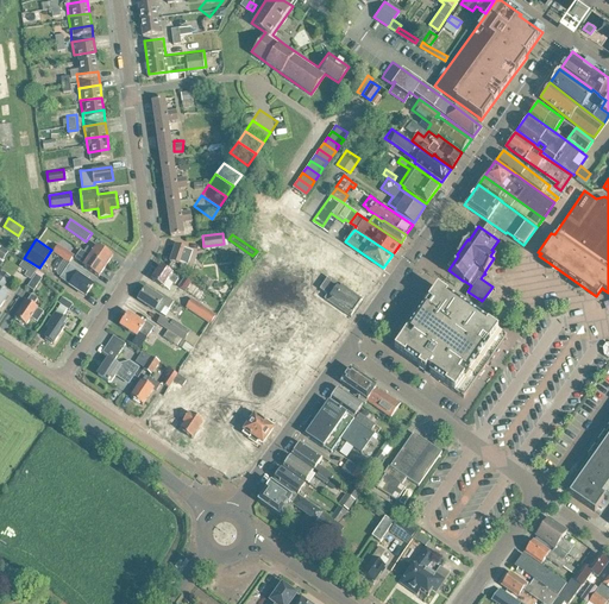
[(69,260),(74,253),(58,241),(52,250),(69,260)]
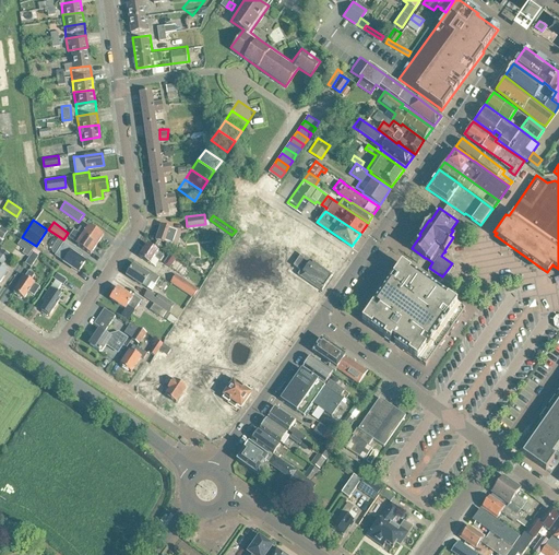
[(82,233),(97,243),(104,233),(88,223),(86,227),(81,224),(76,228),(83,232),(82,233)]
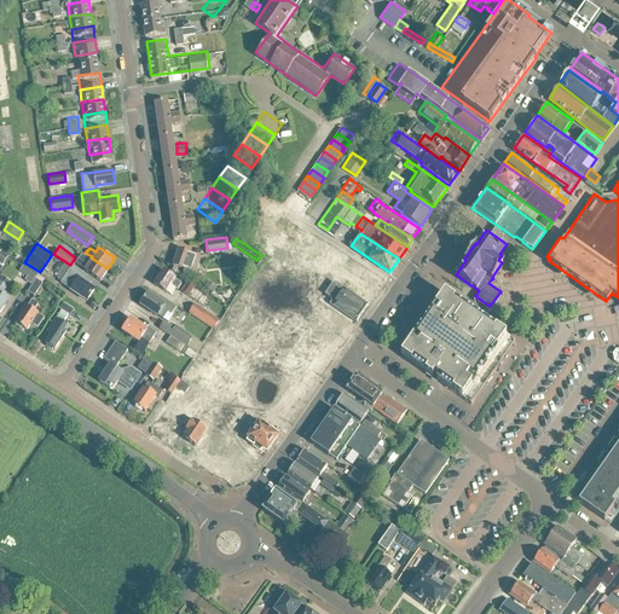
[(191,252),(178,247),(172,264),(184,267),(183,272),(194,276),(201,255),(191,252)]
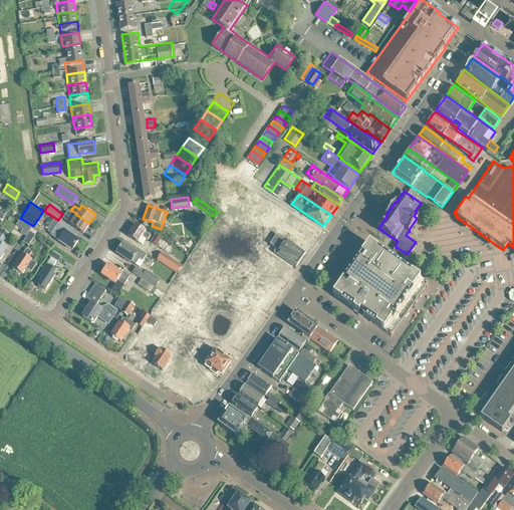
[(76,213),(70,210),(68,208),(63,216),(70,221),(69,223),(83,232),(89,223),(75,214),(76,213)]
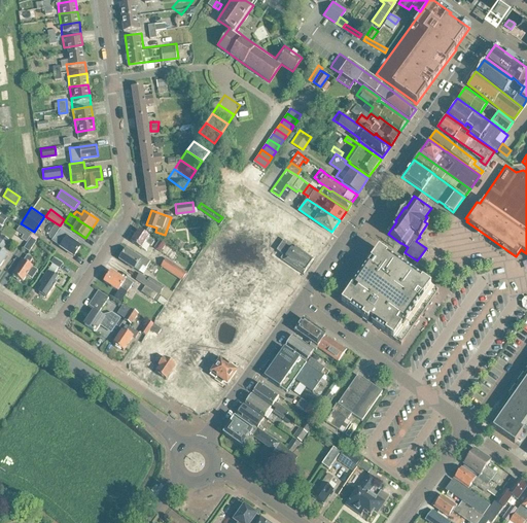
[(29,236),(32,232),(20,223),(16,229),(29,236)]
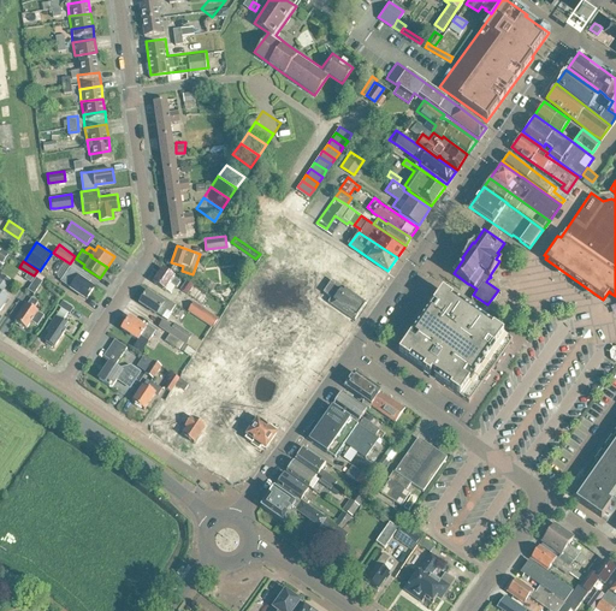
[(87,297),(94,286),(88,283),(92,278),(70,265),(60,279),(87,297)]
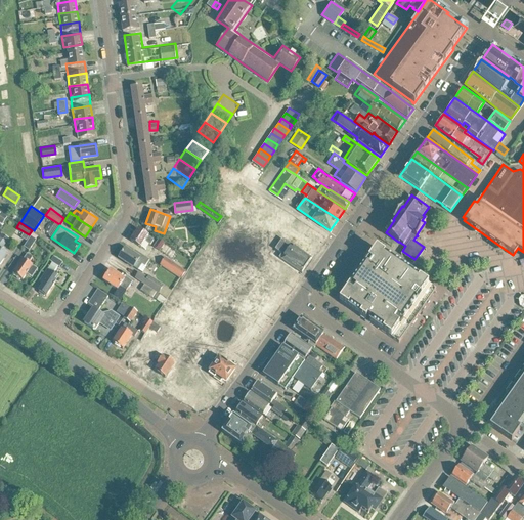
[(149,243),(153,237),(138,227),(130,239),(140,245),(144,239),(149,243)]
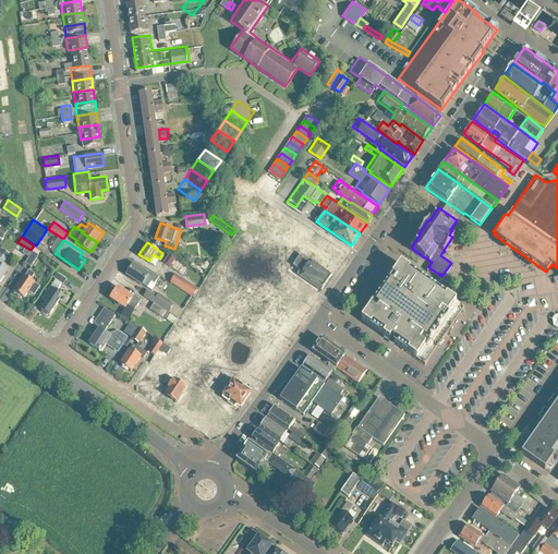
[(0,279),(8,268),(1,264),(9,251),(2,247),(0,249),(0,279)]
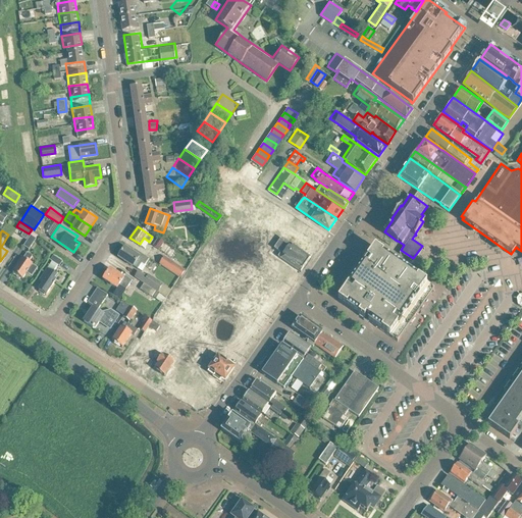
[(30,247),(37,237),(31,232),(23,244),(30,247)]
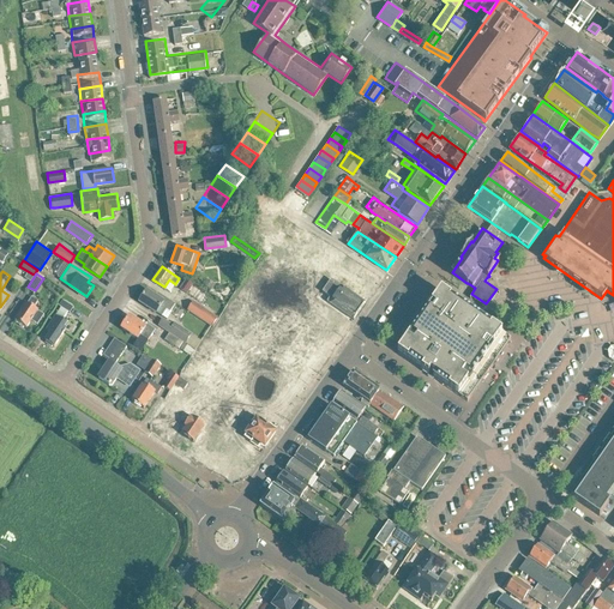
[(215,282),(205,276),(200,282),(211,288),(215,282)]
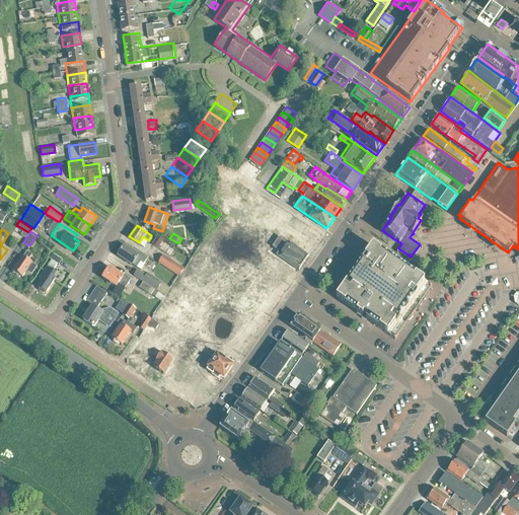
[(158,245),(163,238),(157,234),(152,241),(158,245)]
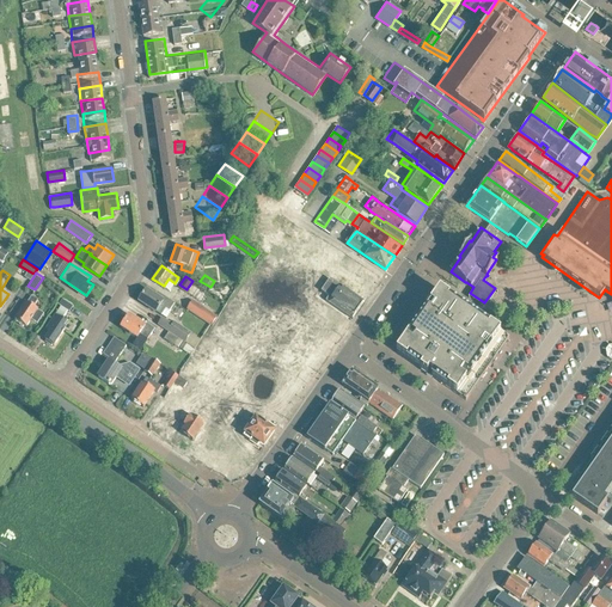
[(341,283),(329,300),(353,317),(363,300),(341,283)]
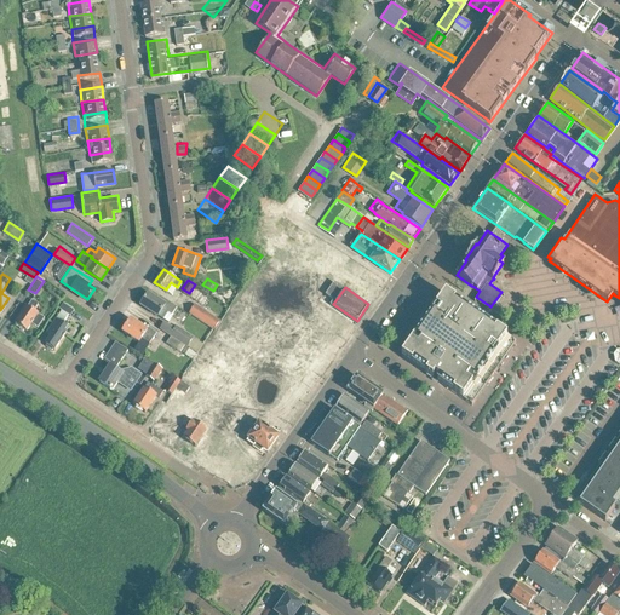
[(156,297),(148,291),(141,303),(158,314),(164,317),(164,316),(168,320),(173,312),(172,311),(177,305),(159,294),(156,297)]
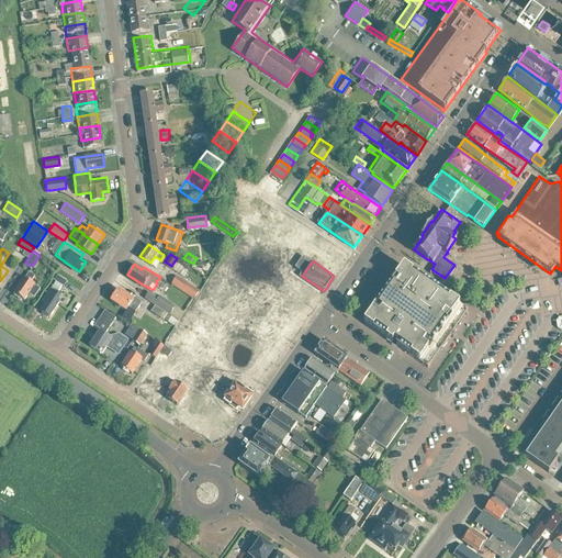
[(427,365),(467,309),(403,264),(364,321),(427,365)]
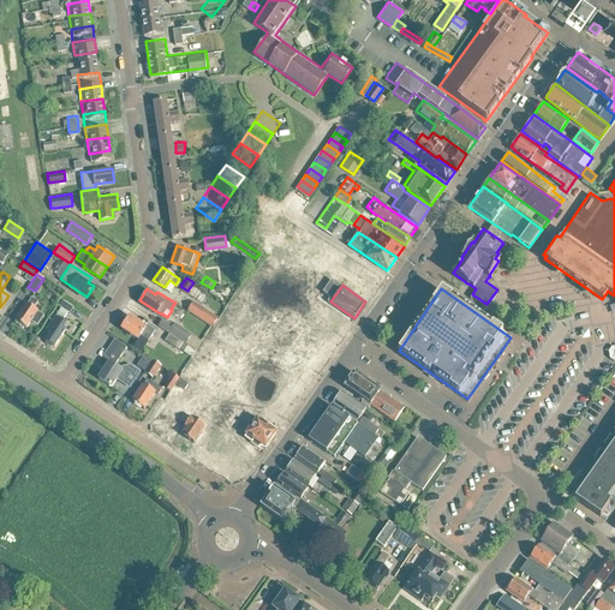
[(33,305),(37,299),(31,295),(28,303),(25,301),(15,316),(17,318),(16,320),(25,327),(31,318),(37,322),(43,312),(33,305)]
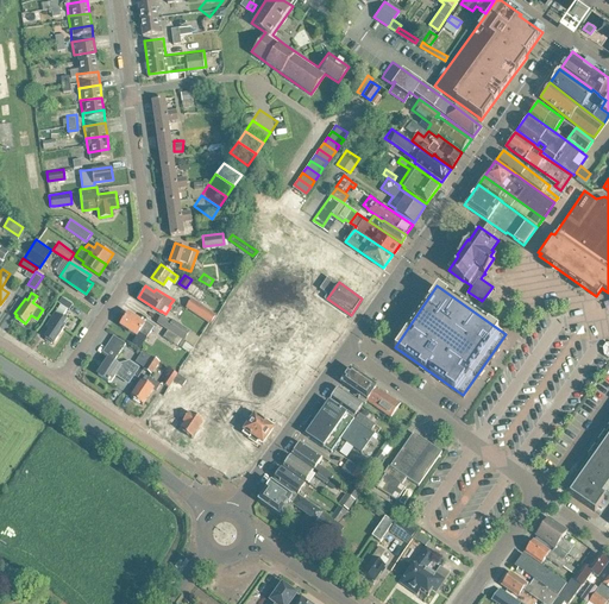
[(69,308),(74,301),(63,295),(60,301),(61,302),(45,325),(49,327),(44,335),(54,341),(66,323),(62,321),(64,318),(62,315),(68,307),(69,308)]
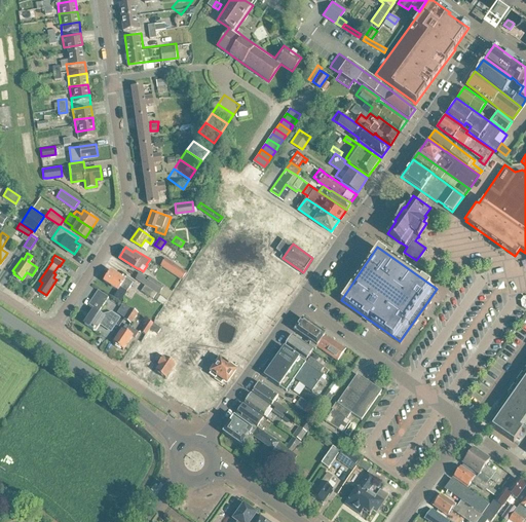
[(181,277),(186,270),(165,256),(160,264),(181,277)]
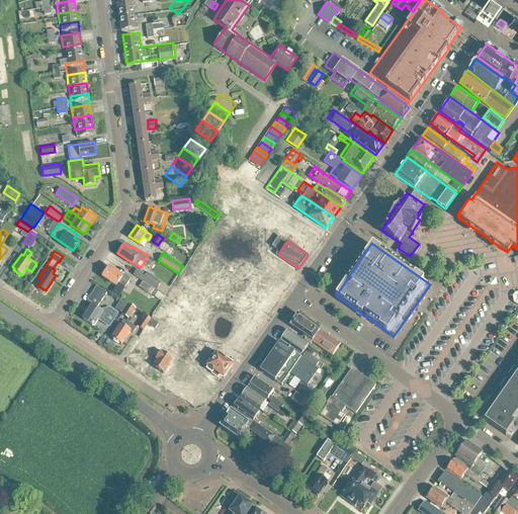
[(294,272),(278,261),(263,283),(279,295),(294,272)]
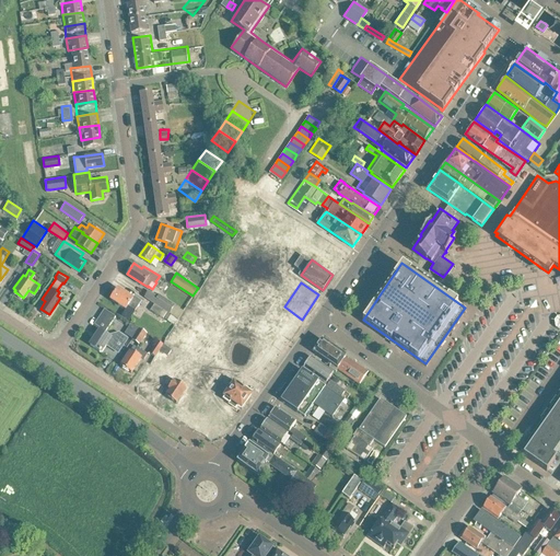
[(132,297),(118,287),(111,298),(125,308),(127,304),(135,309),(141,299),(133,293),(132,297)]
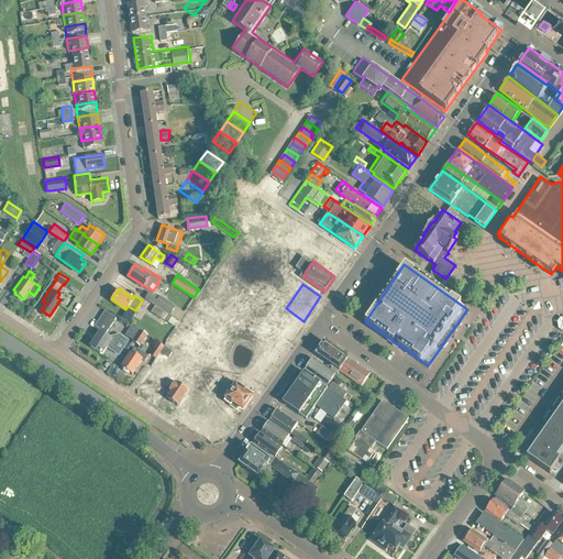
[(170,391),(167,396),(177,404),(181,397),(212,419),(209,425),(223,435),(234,419),(221,410),(227,402),(235,408),(238,405),(242,408),(243,408),(252,395),(253,393),(244,386),(243,388),(238,385),(258,355),(273,365),(296,332),(277,319),(274,322),(228,289),(181,355),(189,361),(169,390),(170,391)]
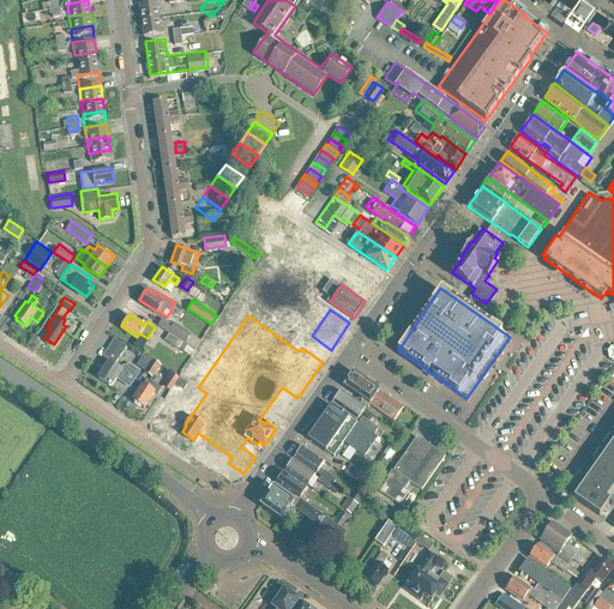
[(184,339),(182,339),(186,342),(192,332),(175,320),(173,323),(163,317),(158,323),(169,331),(184,339)]
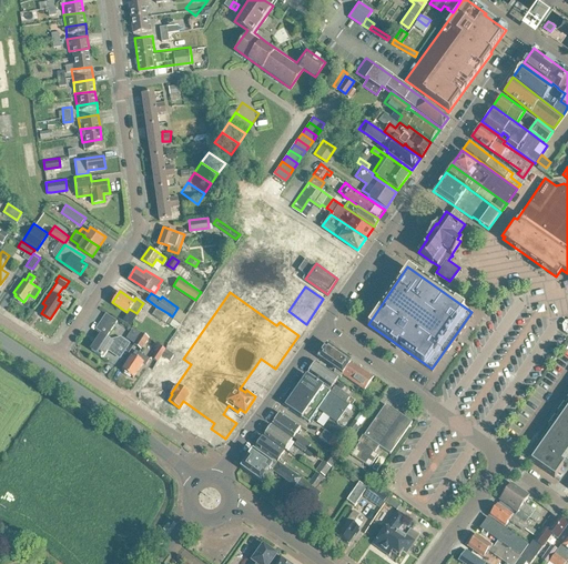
[(165,320),(169,314),(170,314),(156,306),(153,312),(165,320)]
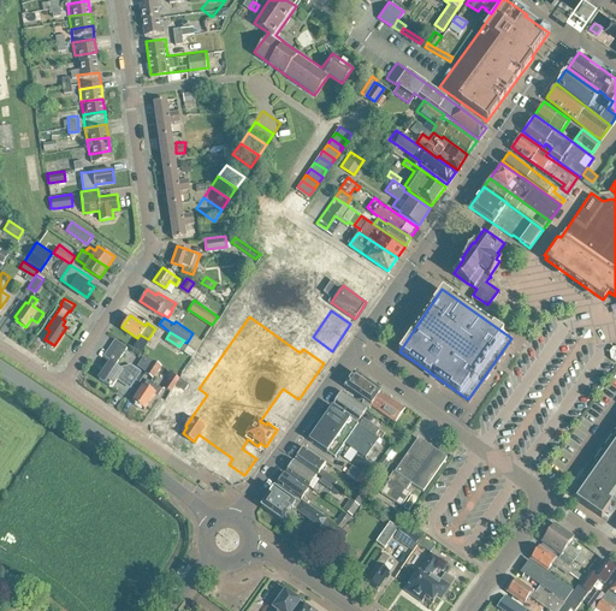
[(116,362),(128,345),(114,337),(104,354),(116,362)]
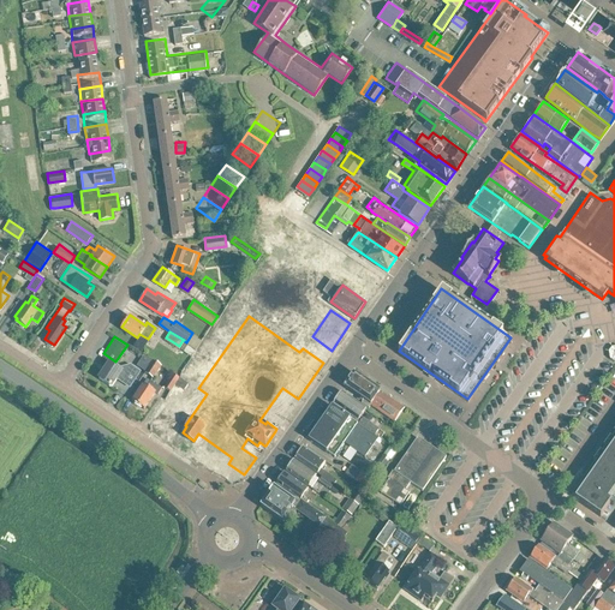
[(153,358),(144,370),(153,376),(161,364),(153,358)]
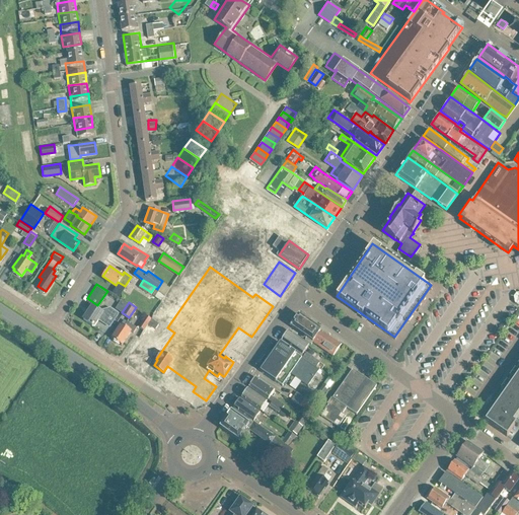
[(98,309),(91,305),(83,317),(94,324),(98,318),(109,325),(119,311),(110,305),(98,309)]
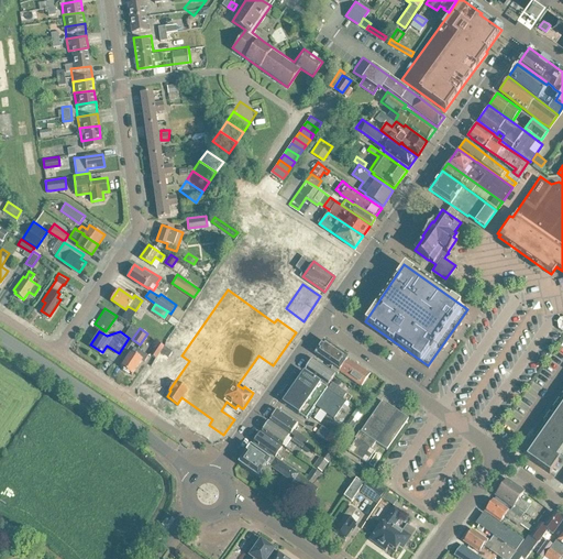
[(371,372),(363,368),(324,340),(316,352),(332,364),(331,368),(338,371),(339,369),(362,385),(371,372)]
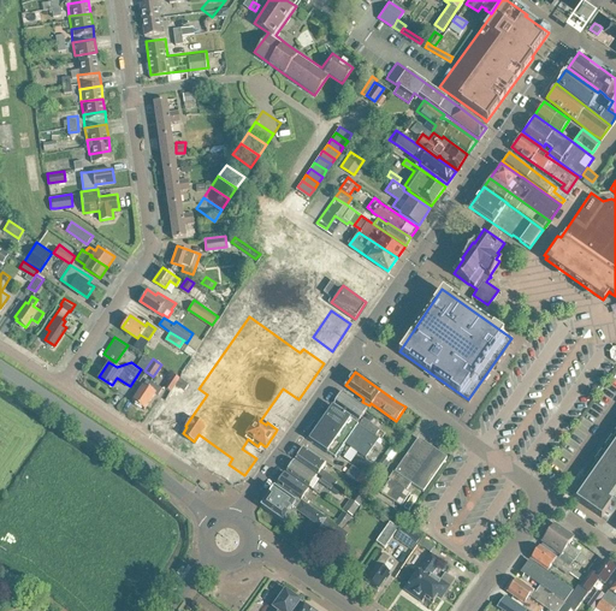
[(171,390),(179,377),(173,373),(164,386),(171,390)]
